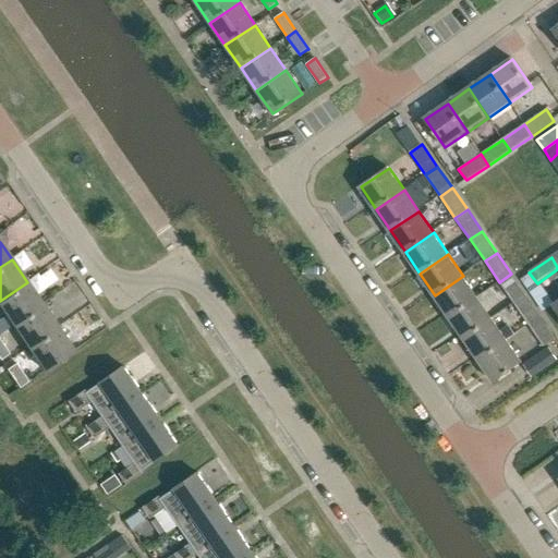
[(511,274),(499,282),(514,304),(526,295),(511,274)]
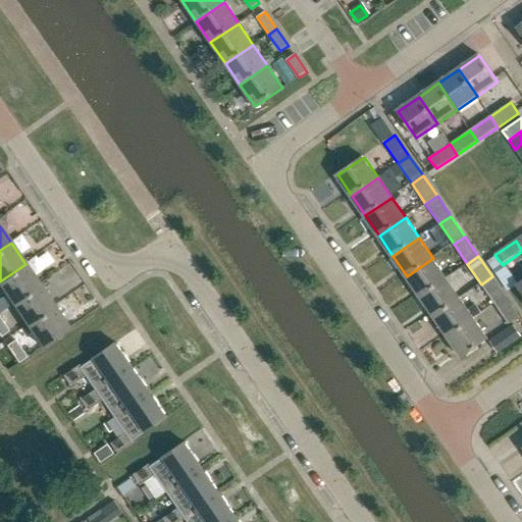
[(407,276),(420,296),(447,278),(433,258),(407,276)]
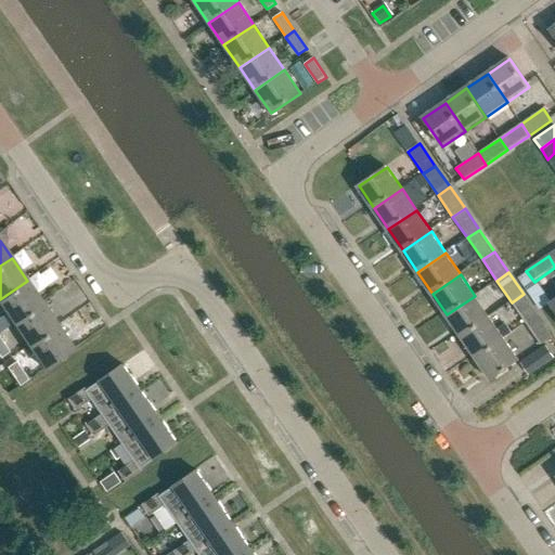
[(0,299),(0,305),(13,324),(42,304),(27,281),(0,299)]
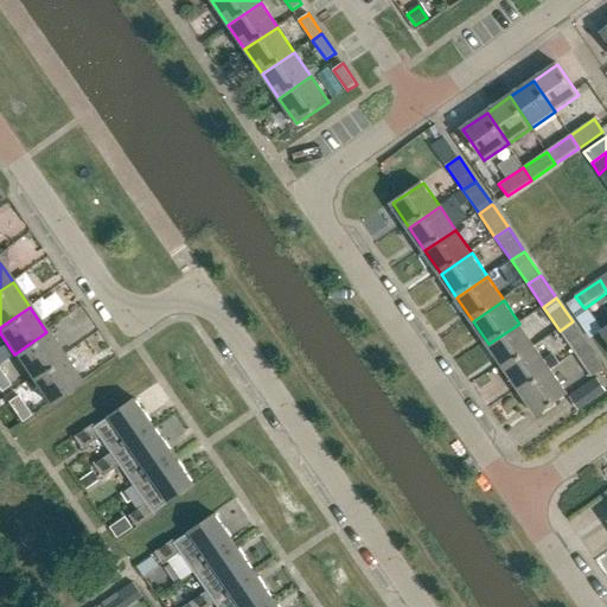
[(560,331),(575,353),(588,345),(573,321),(560,331)]
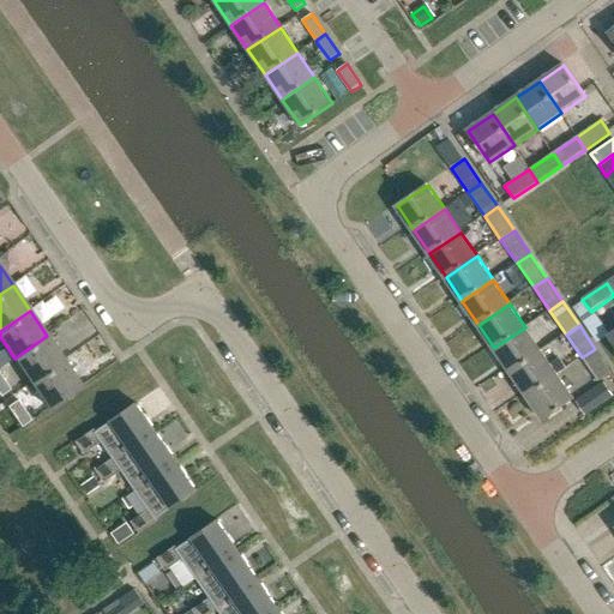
[(494,348),(511,372),(542,350),(525,327),(494,348)]
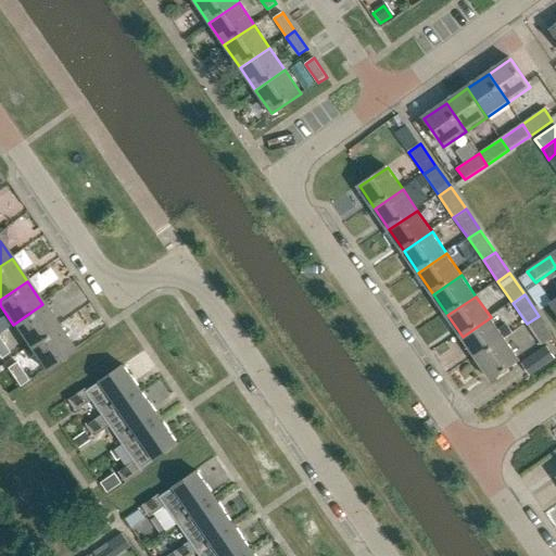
[(13,325),(28,348),(59,327),(42,304),(13,325)]
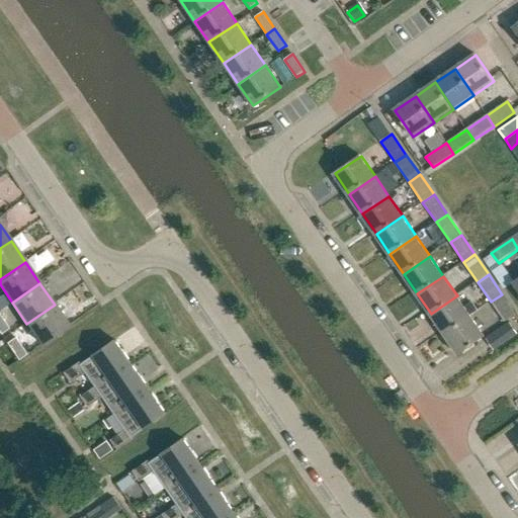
[(502,294),(491,301),(506,323),(517,315),(502,294)]
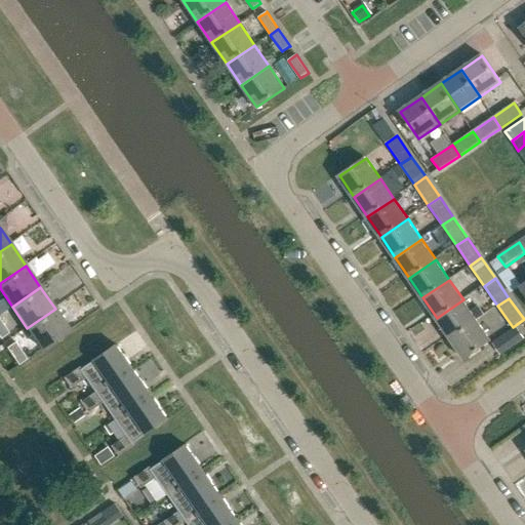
[(437,318),(450,338),(477,320),(463,299),(437,318)]
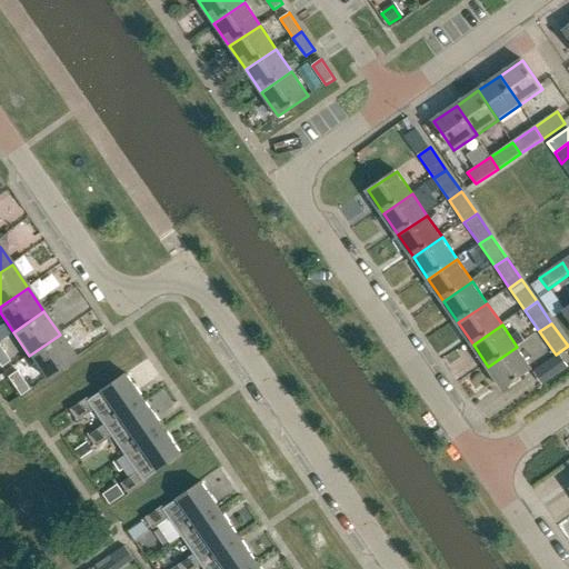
[(60,335),(29,356),(46,379),(76,358),(60,335)]
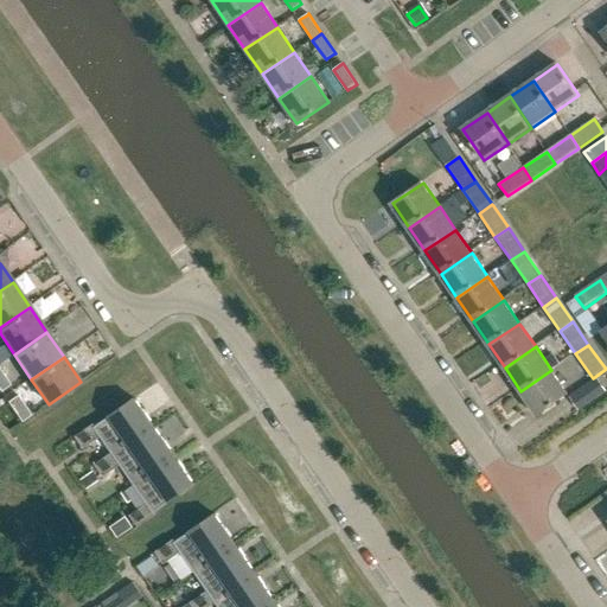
[(0,391),(0,393),(8,387),(11,385),(0,370),(0,391)]
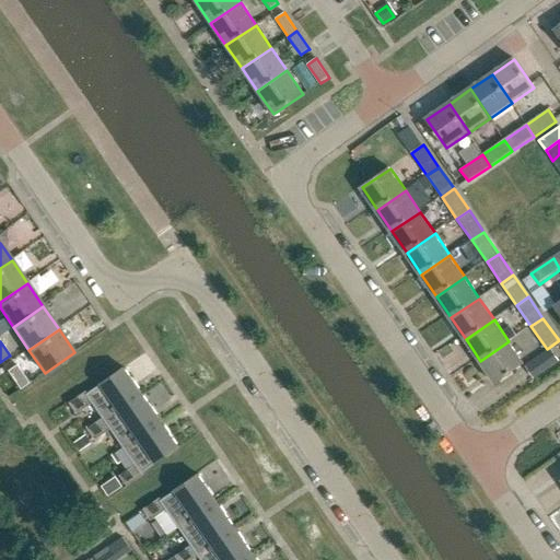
[(480,361),(496,383),(524,363),(509,341),(480,361)]
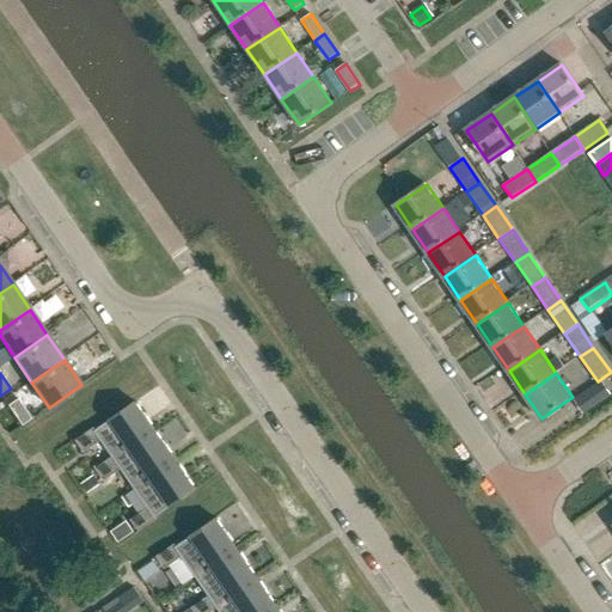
[(574,401),(583,414),(611,395),(601,380),(574,401)]
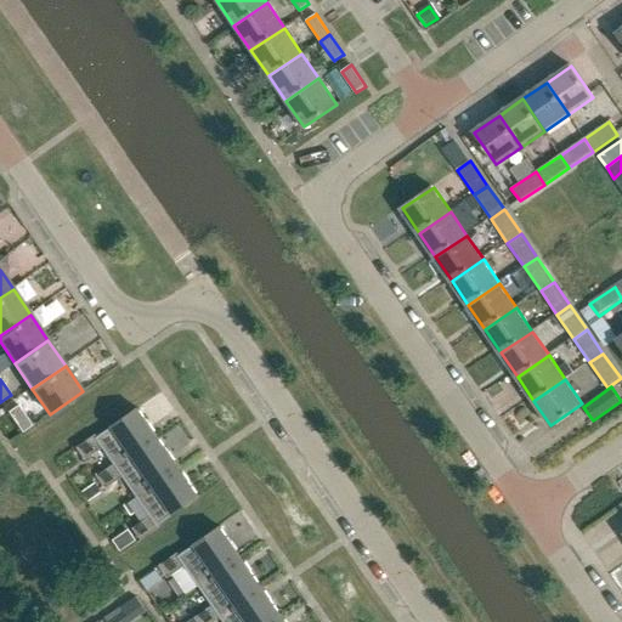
[(17,406),(7,412),(23,435),(33,429),(17,406)]
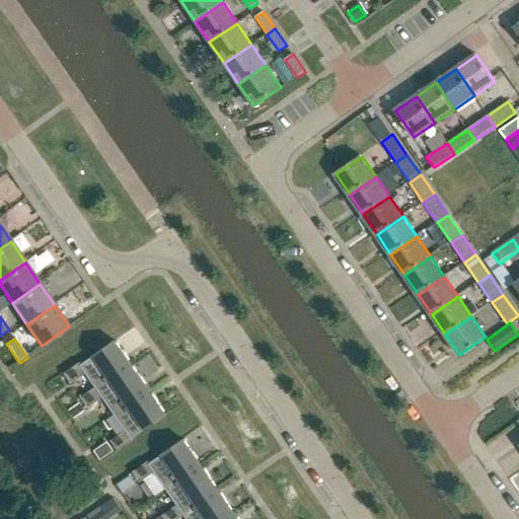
[(97,390),(132,366),(115,342),(81,365),(80,363),(64,374),(71,384),(85,374),(95,387),(97,390)]
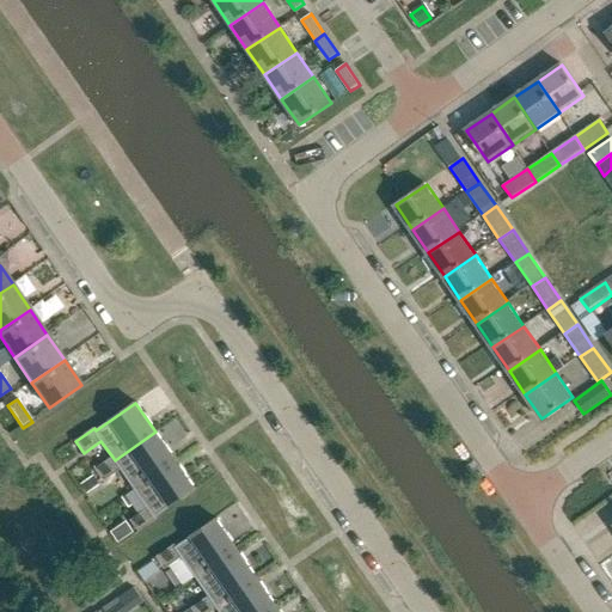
[(134,489),(176,460),(155,432),(115,460),(112,457),(96,469),(104,482),(121,470),(134,489)]
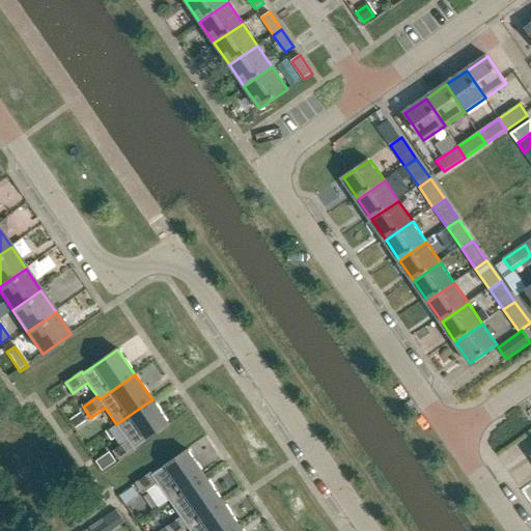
[(135,448),(169,424),(152,399),(116,424),(128,441),(113,451),(120,462),(136,451),(135,448)]
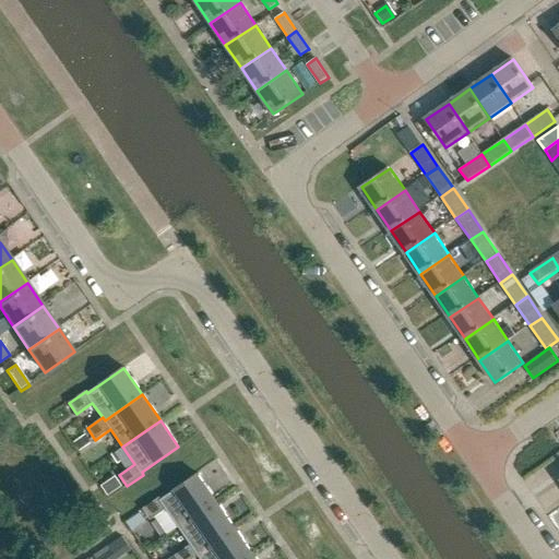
[(86,433),(75,441),(82,450),(93,442),(86,433)]
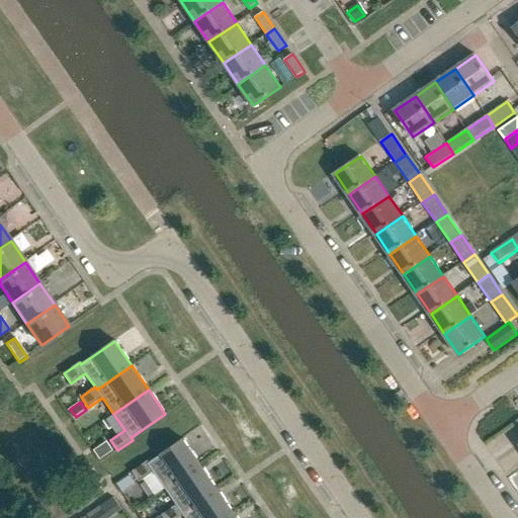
[(165,488),(199,463),(183,439),(149,461),(148,460),(133,471),(140,482),(154,471),(165,488)]
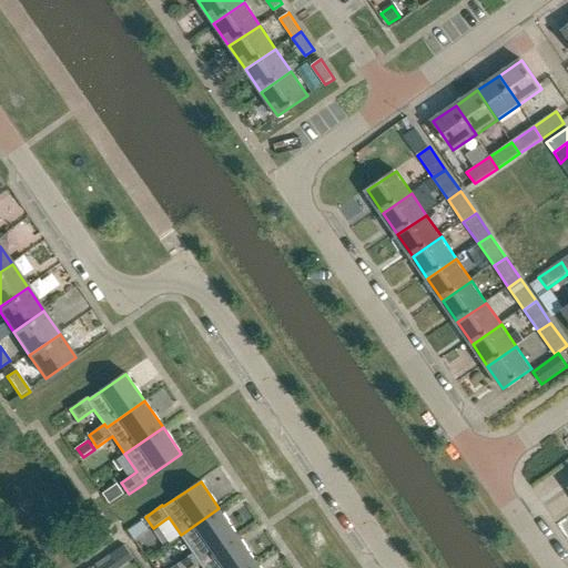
[(120,483),(105,493),(112,503),(127,493),(120,483)]
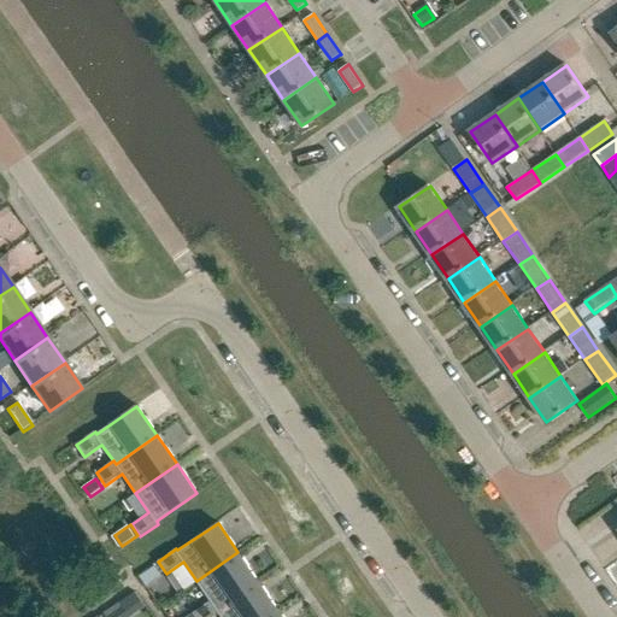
[(216,610),(258,581),(238,552),(197,581),(210,601),(193,613),(195,616),(213,616),(218,613),(216,610)]
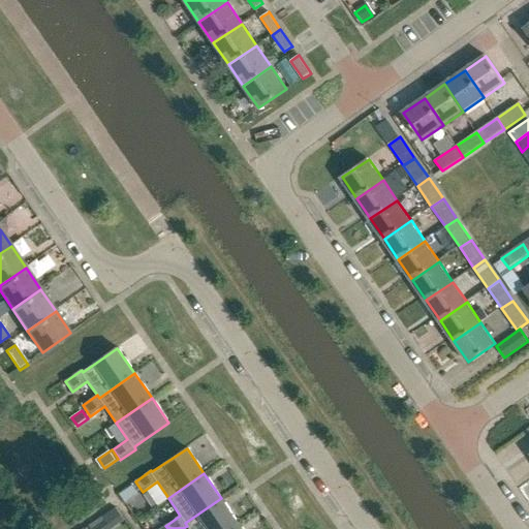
[(128,501),(141,494),(134,484),(122,491),(128,501)]
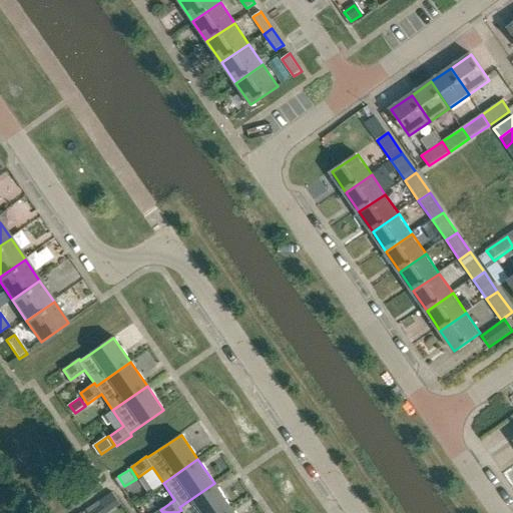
[(221,512),(230,507),(214,483),(179,507),(181,510),(183,512),(221,512)]
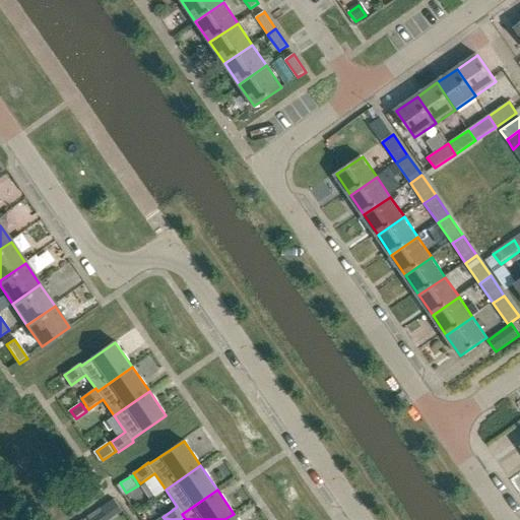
[(88,518),(89,519),(111,519),(123,513),(114,500),(88,518)]
